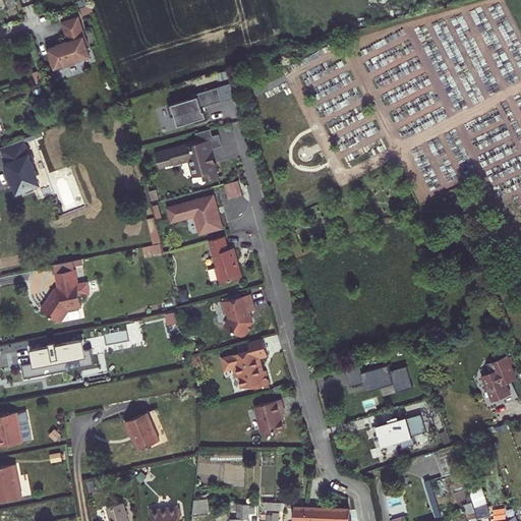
[(82,33),(77,17),(62,22),(67,37),(66,38),(67,42),(61,43),(62,45),(57,47),(56,44),(48,47),(50,53),(46,55),(50,65),(54,63),(55,67),(63,64),(63,66),(77,61),(77,60),(90,55),(87,46),(89,45),(85,38),(83,38),(81,33),(82,33)]
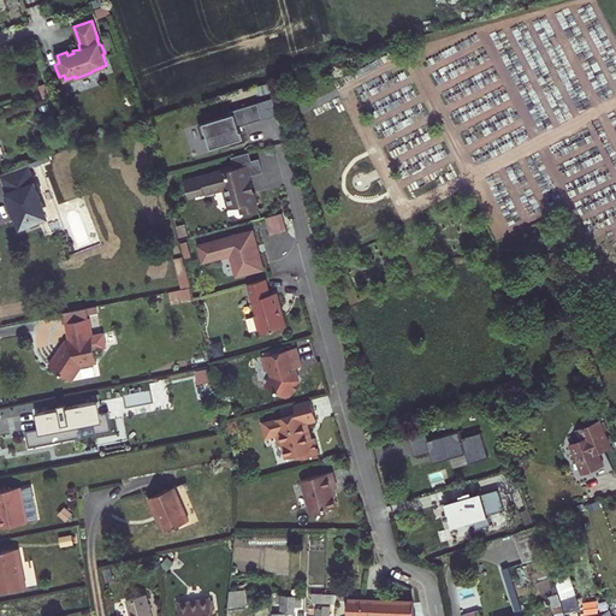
[(101,45),(93,21),(92,21),(98,39),(96,39),(99,45),(101,45)]
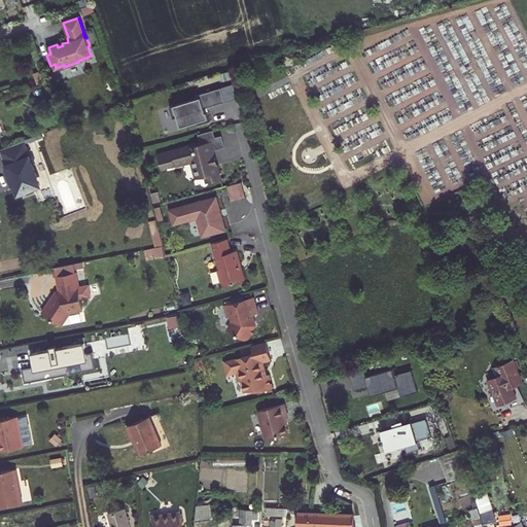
[(225,102),(221,88),(195,96),(196,98),(170,107),(174,118),(178,117),(181,128),(198,123),(199,125),(211,120),(208,111),(207,112),(205,108),(225,102)]
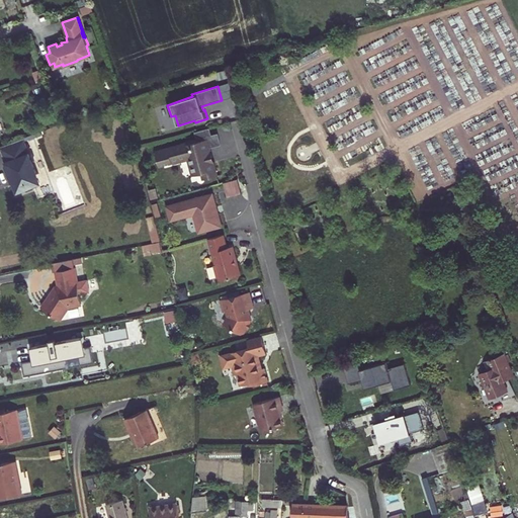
[(195,134),(197,141),(211,137),(209,130),(195,134)]
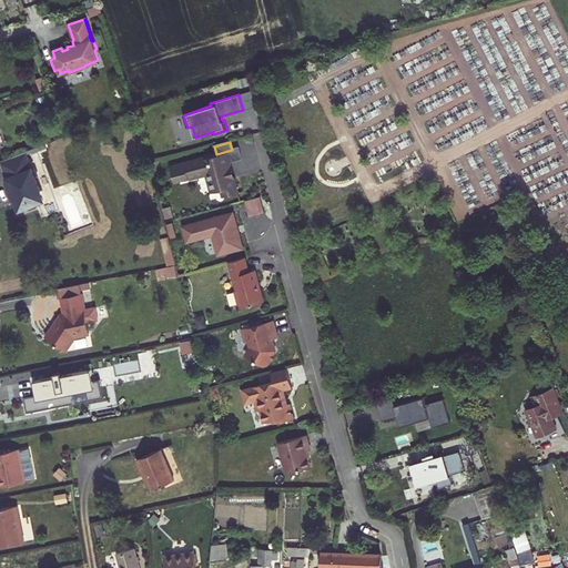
[(242,160),(240,149),(232,150),(216,154),(199,159),(199,160),(171,166),(175,183),(202,176),(204,173),(208,175),(212,194),(223,191),(224,199),(239,194),(234,179),(233,180),(232,176),(232,172),(230,163),(242,160)]
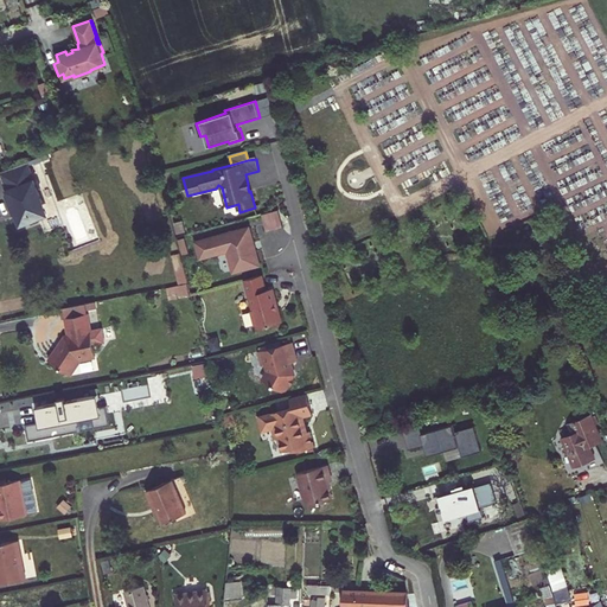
[(25,161),(0,170),(0,179),(4,190),(6,189),(7,191),(6,192),(5,193),(5,196),(6,197),(7,198),(10,198),(11,200),(8,202),(13,213),(17,212),(20,223),(27,221),(29,222),(37,219),(36,217),(43,215),(38,203),(42,202),(36,189),(37,186),(34,179),(32,178),(25,161)]
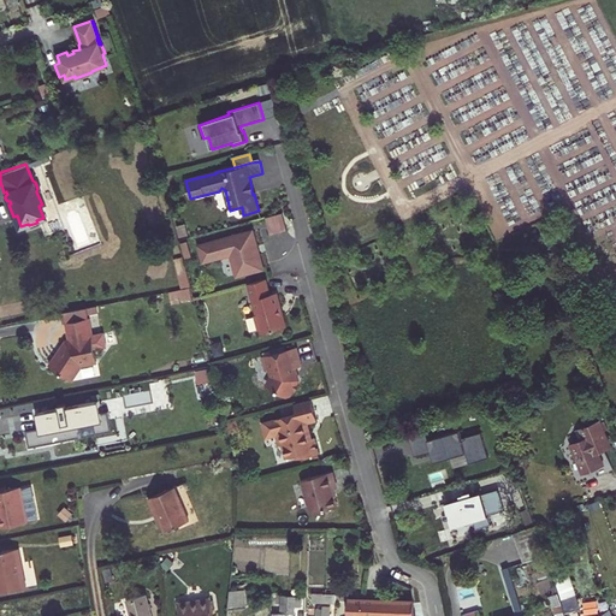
[(288,232),(283,214),(266,219),(271,236),(288,232)]
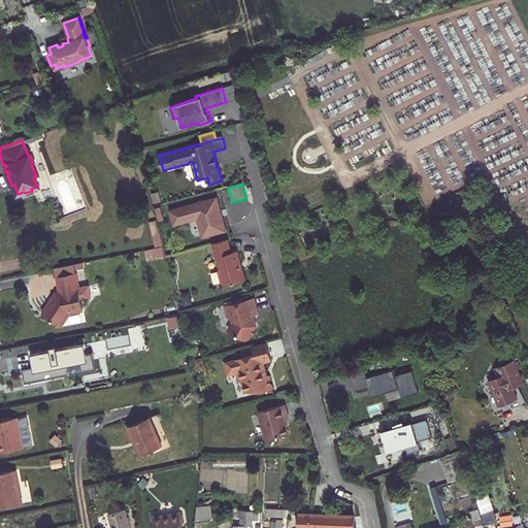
[(217,200),(171,211),(175,225),(198,219),(203,237),(225,232),(217,200)]
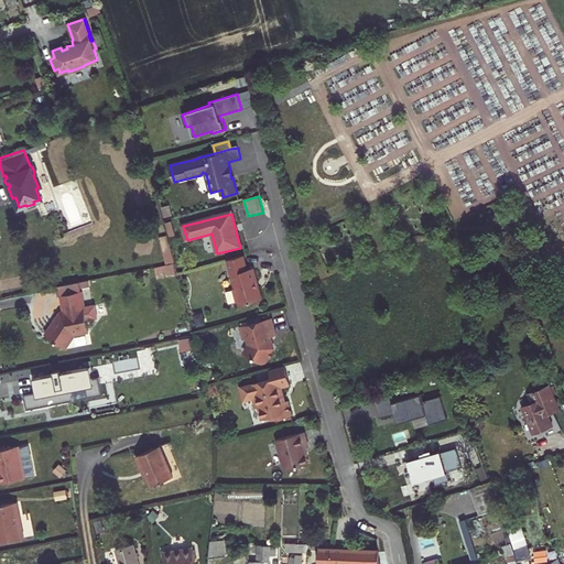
[(167,235),(160,237),(170,274),(177,273),(167,235)]
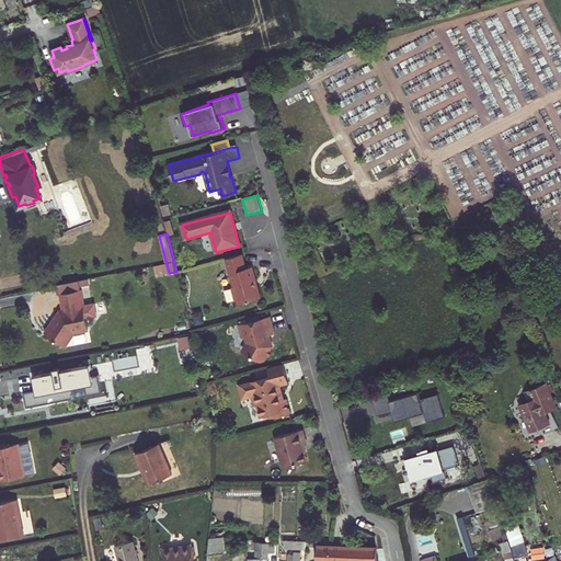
[(247,271),(243,256),(227,261),(235,289),(232,289),(237,304),(238,304),(239,307),(261,300),(253,270),(247,271)]
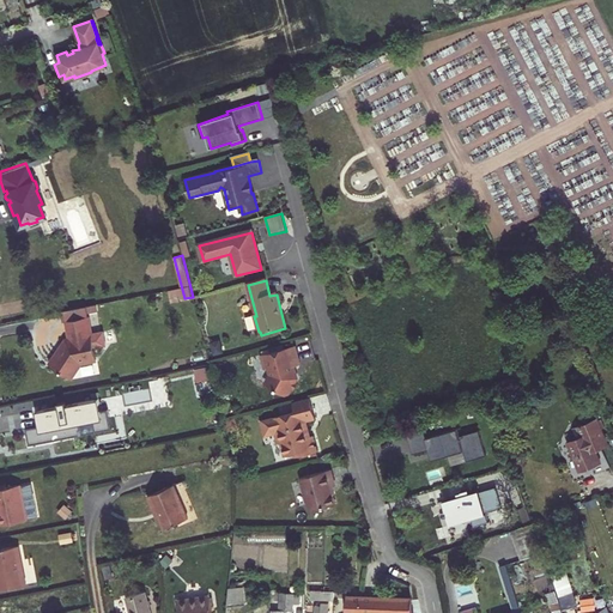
[(86,307),(64,310),(65,321),(87,316),(86,307)]
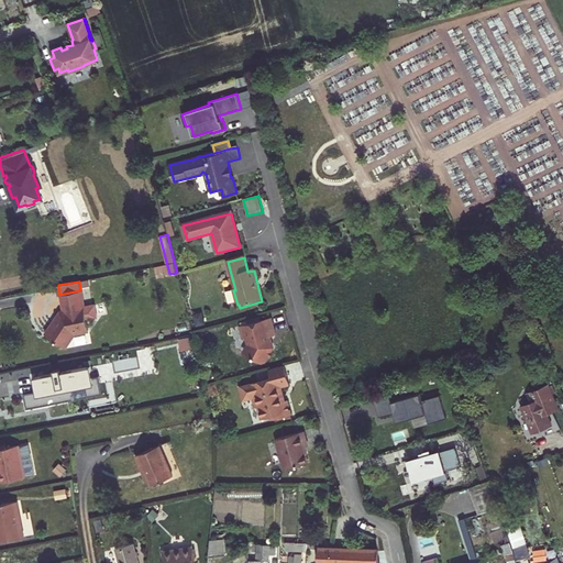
[(63,311),(59,311),(45,334),(63,346),(66,345),(75,334),(86,332),(88,329),(86,319),(96,317),(94,305),(84,307),(80,290),(59,295),(63,311)]
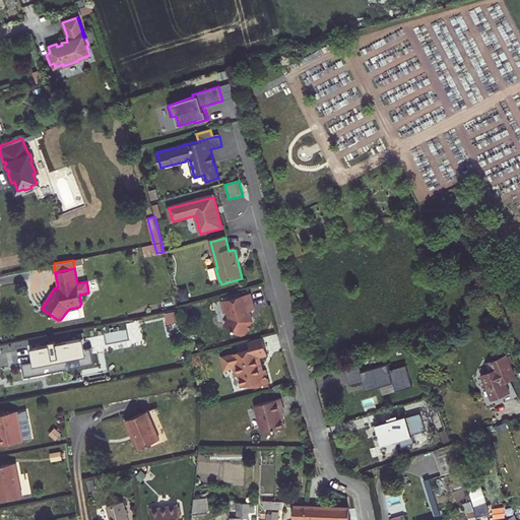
[(253,309),(249,294),(240,296),(228,299),(219,301),(222,312),(226,311),(229,318),(223,326),(240,335),(244,329),(247,330),(250,324),(248,323),(249,321),(247,311),(253,309)]
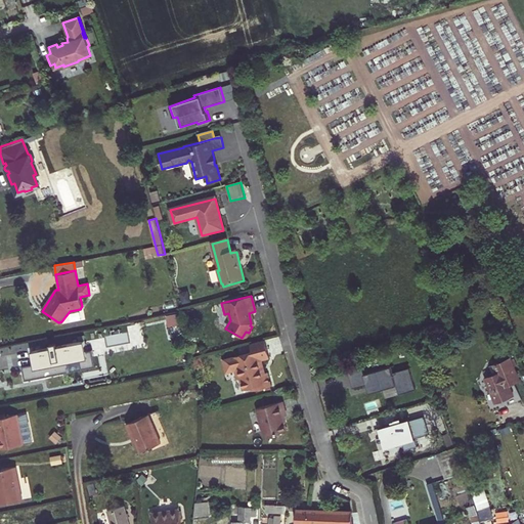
[(169,325),(178,324),(176,313),(167,315),(169,325)]
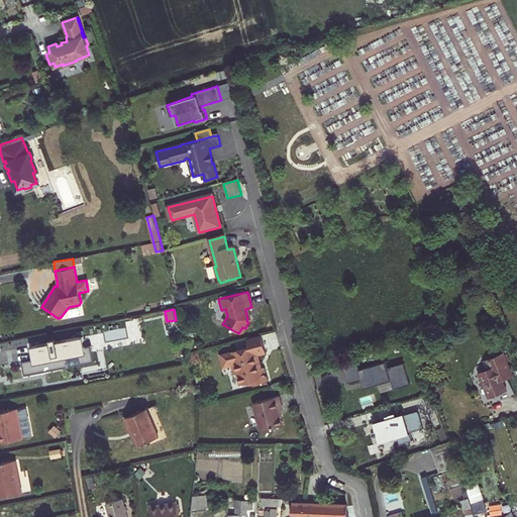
[(53,337),(46,338),(47,341),(27,345),(30,362),(19,365),(21,374),(91,360),(89,346),(80,348),(78,335),(54,340),(53,337)]
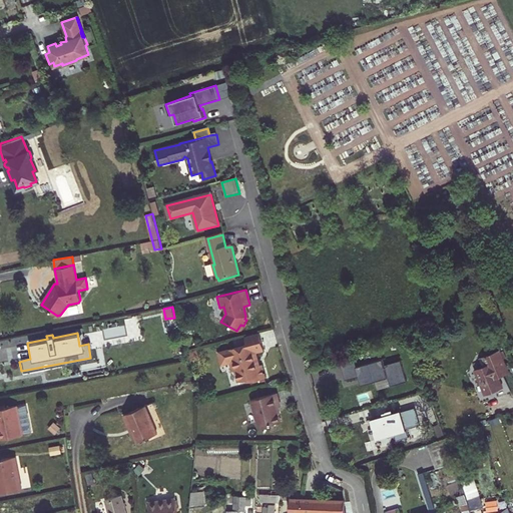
[(260,333),(243,337),(245,344),(217,352),(220,363),(228,361),(230,371),(233,370),(236,382),(246,379),(249,378),(250,382),(265,378),(261,365),(259,365),(254,352),(264,349),(260,333)]
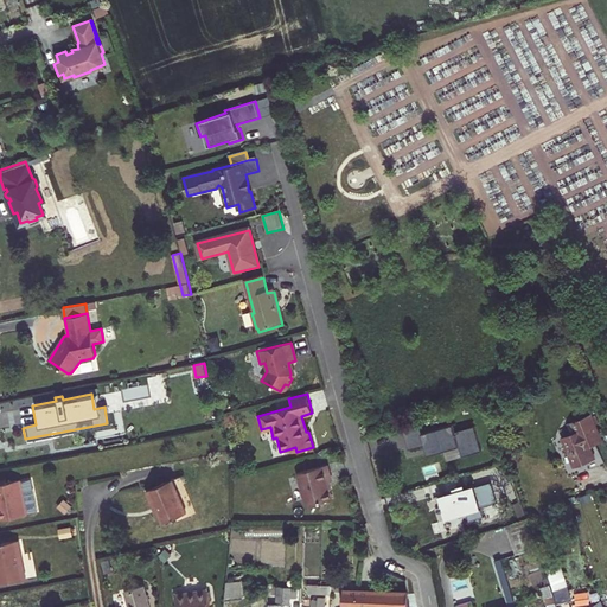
[(589,446),(604,440),(596,425),(593,415),(592,413),(567,423),(570,434),(562,438),(574,467),(595,459),(589,446)]
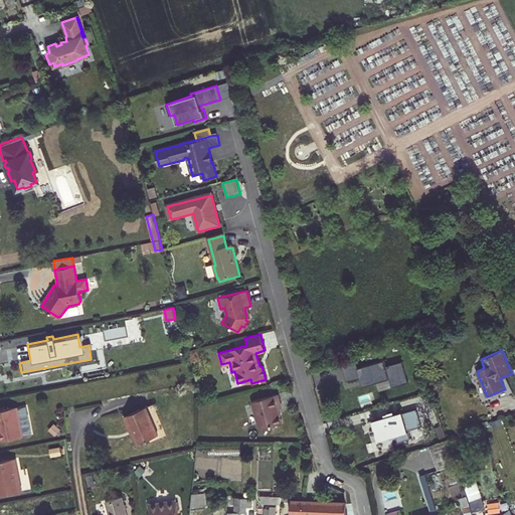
[(361,358),(342,363),(348,381),(362,377),(364,385),(377,381),(390,377),(393,387),(409,382),(403,361),(387,366),(385,359),(363,365),(361,358)]
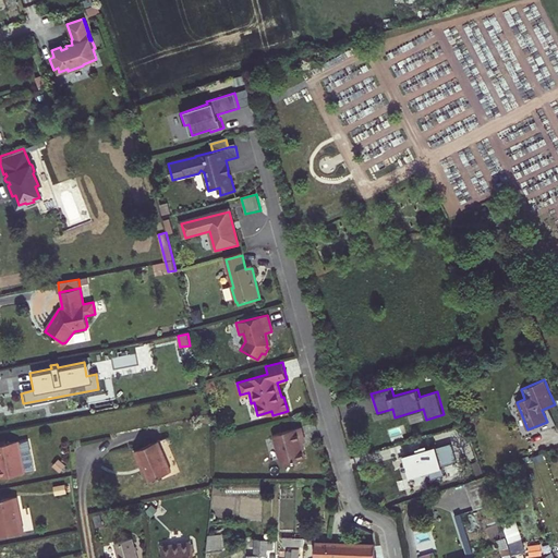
[(423,409),(409,413),(412,424),(426,420),(423,409)]
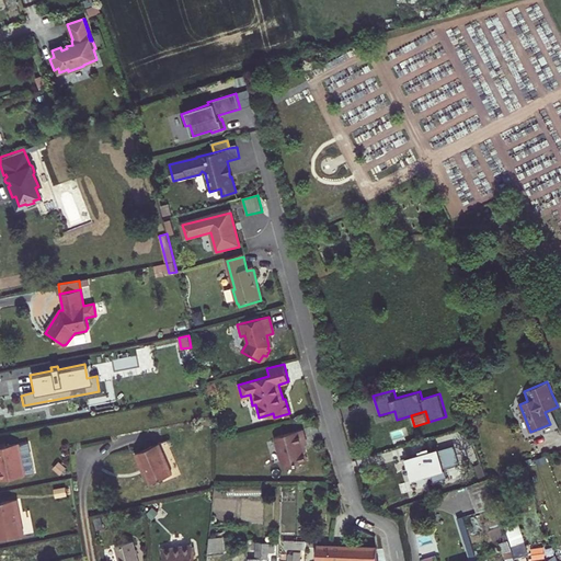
[(302,428),(275,437),(285,467),(309,459),(304,444),(308,443),(302,428)]
